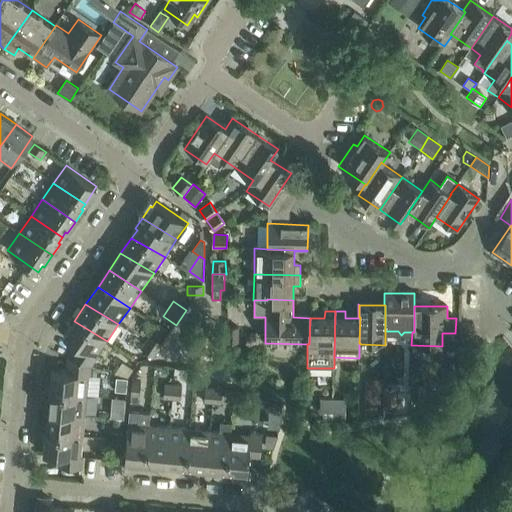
[(76,345),(67,357),(68,357),(91,366),(93,366),(98,359),(96,358),(107,341),(74,321),(64,336),(76,345)]
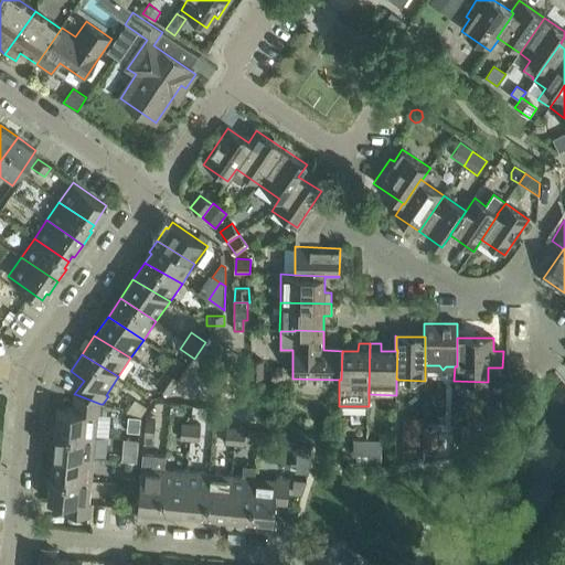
[(249,361),(249,376),(263,376),(264,360),(249,360),(249,361)]
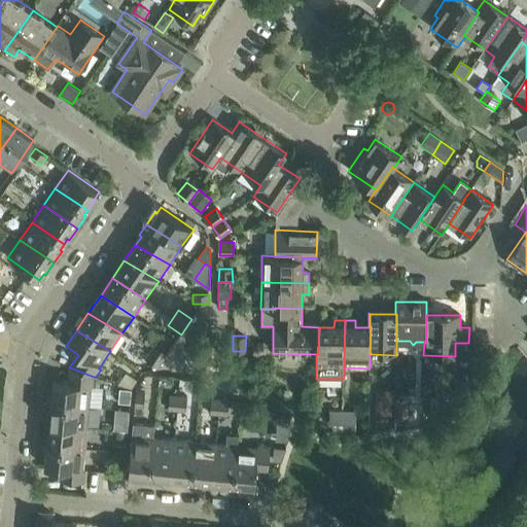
[(144,360),(157,370),(168,354),(154,345),(144,360)]
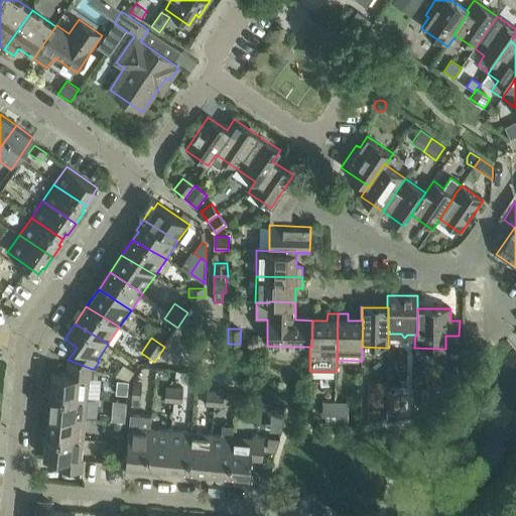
[(51,374),(49,395),(88,398),(90,379),(92,379),(93,371),(94,369),(92,369),(69,360),(68,360),(68,361),(67,376),(51,374)]
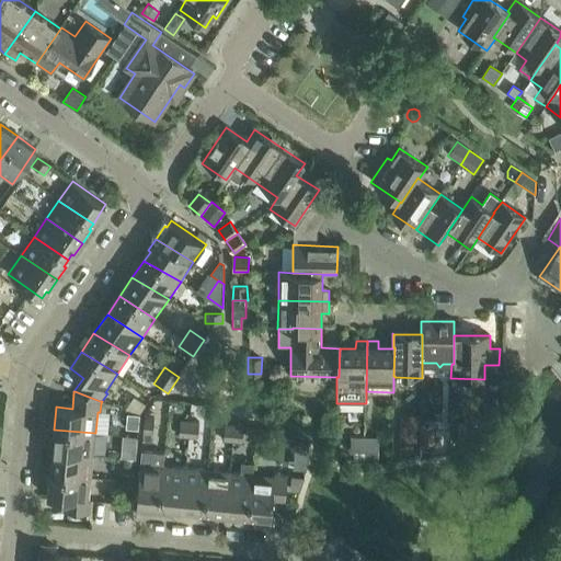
[(126,414),(125,428),(138,430),(139,415),(126,414)]
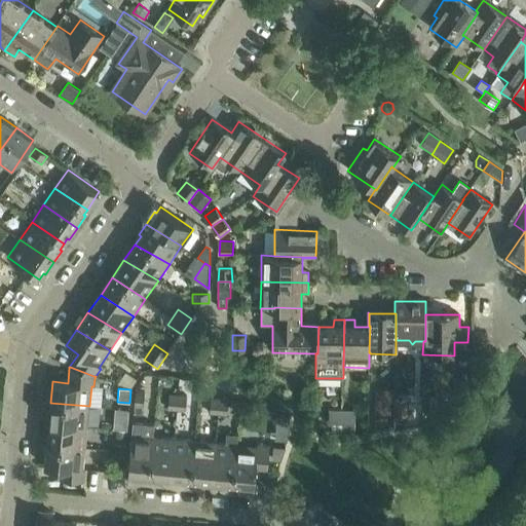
[(144,407),(145,392),(136,391),(135,406),(144,407)]
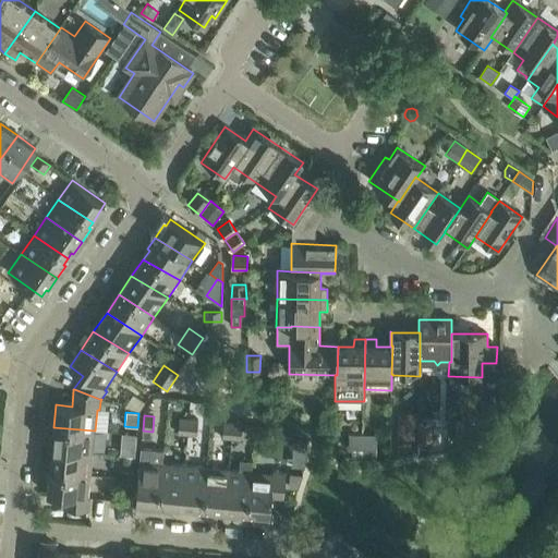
[(450,431),(461,431),(461,417),(450,417),(450,431)]
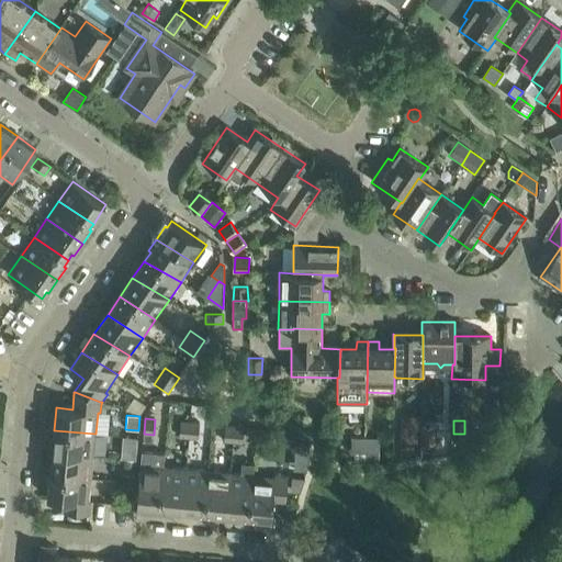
[(179,438),(189,439),(191,423),(180,422),(179,438)]
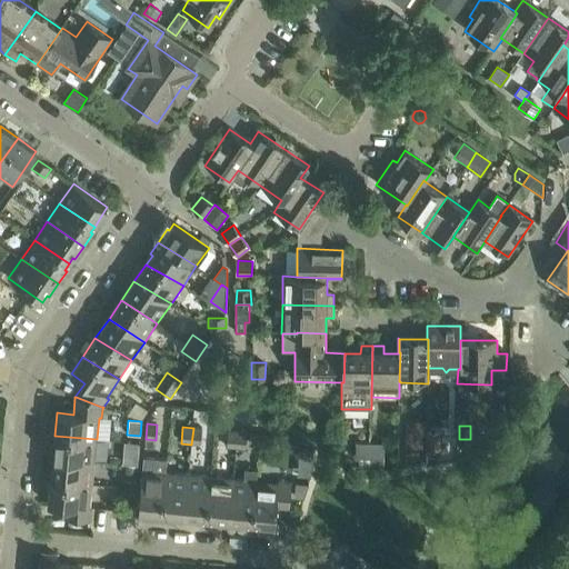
[(193,428),(191,445),(201,446),(202,429),(193,428)]
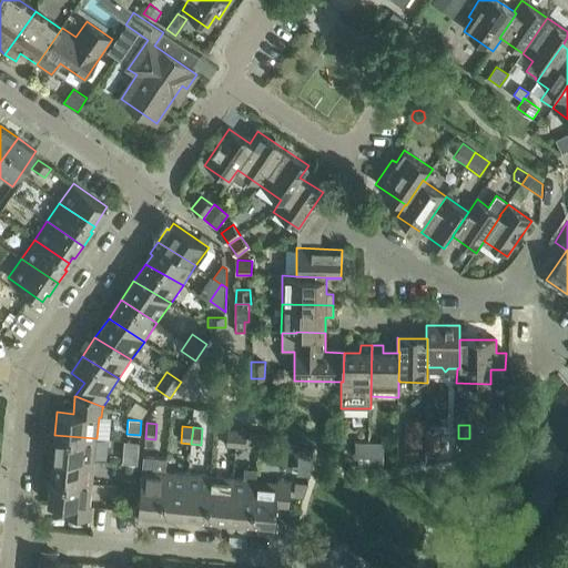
[(405,429),(404,447),(423,447),(423,429),(405,429)]
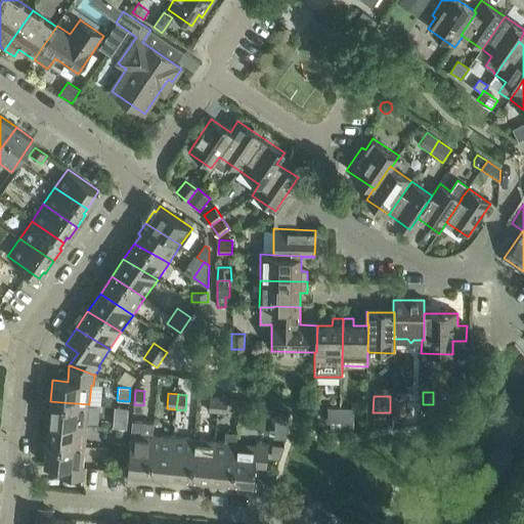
[(208,412),(218,413),(219,398),(210,397),(208,412)]
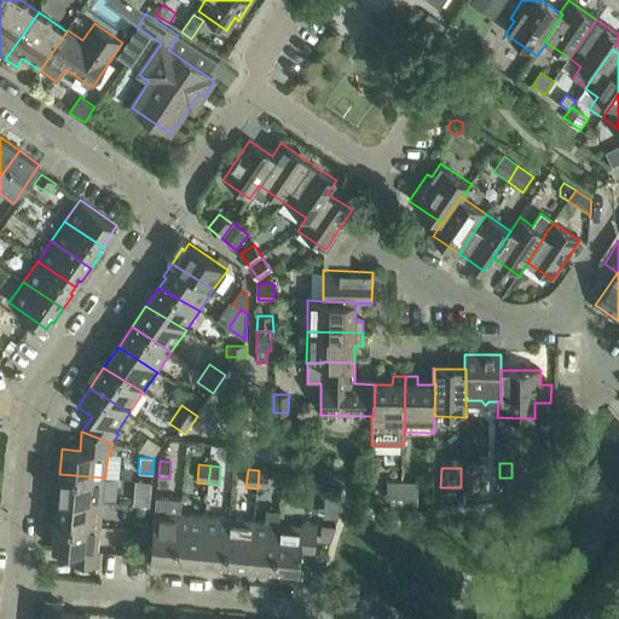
[(463,489),(481,490),(481,470),(463,469),(463,489)]
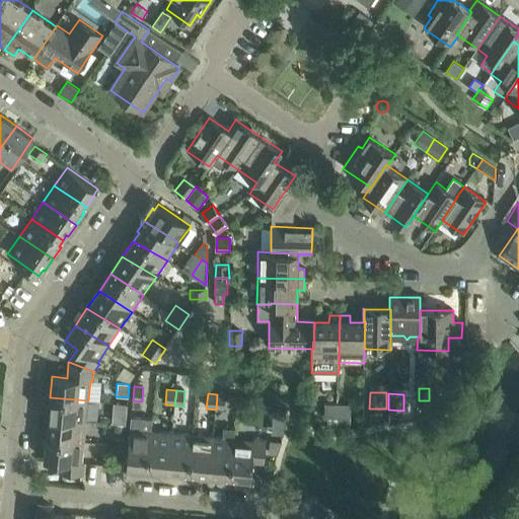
[(217,394),(216,410),(224,411),(226,395),(217,394)]
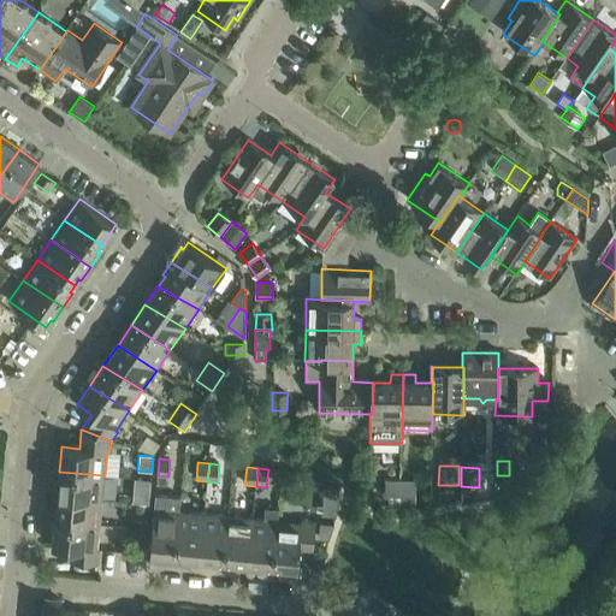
[(283,471),(283,481),(296,483),(296,472),(283,471)]
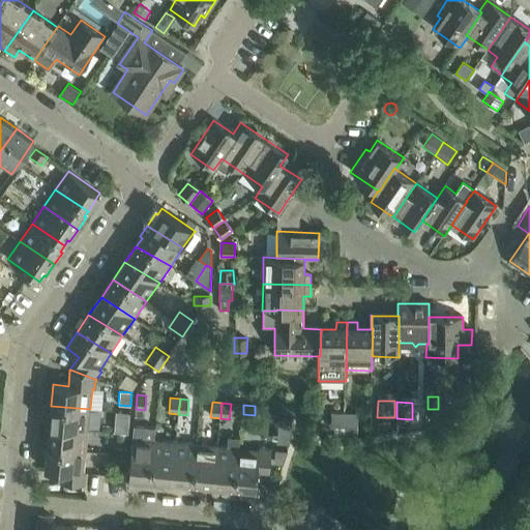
[(48,412),(47,427),(88,431),(90,409),(51,406),(50,413),(48,412)]
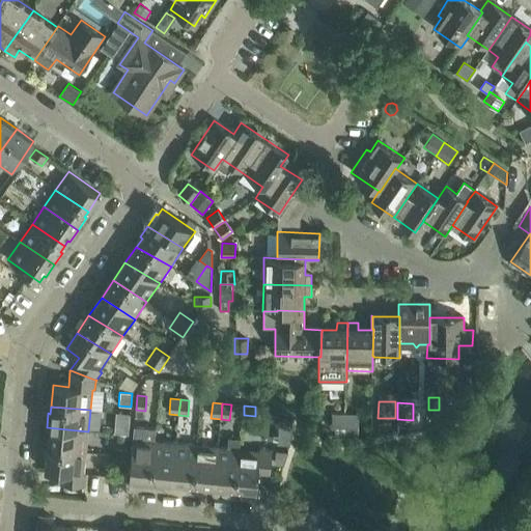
[(332,414),(332,427),(345,427),(345,414),(332,414)]
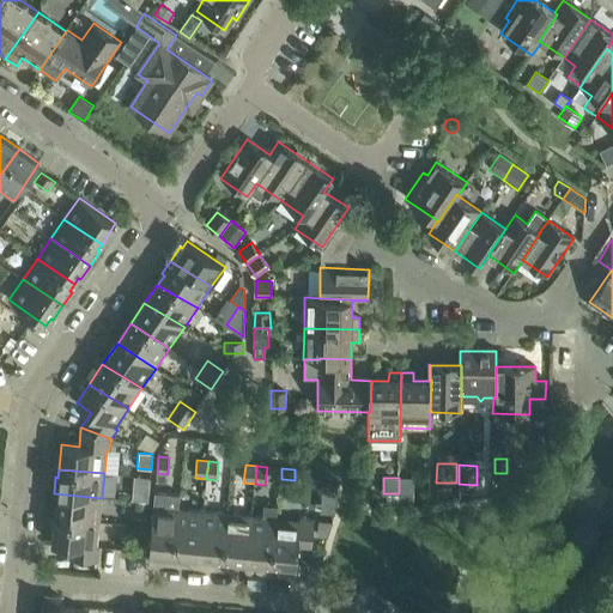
[(399,478),(399,493),(414,495),(414,478),(399,478)]
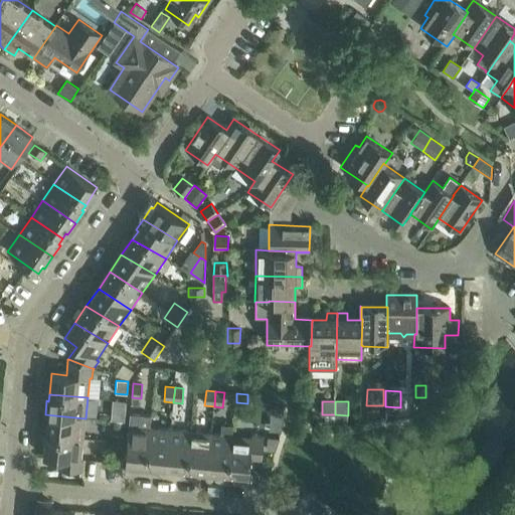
[(271,406),(270,422),(282,423),(282,421),(283,407),(271,406)]
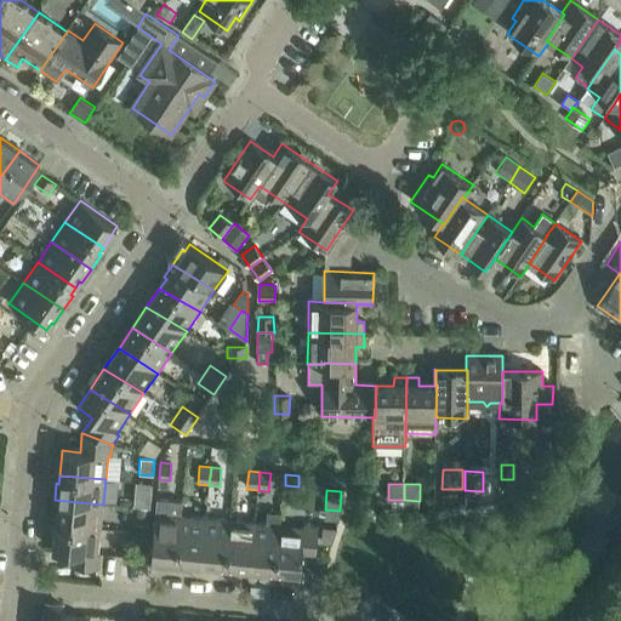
[(138,508),(141,508),(149,510),(151,496),(136,495),(135,507),(138,507),(138,508)]
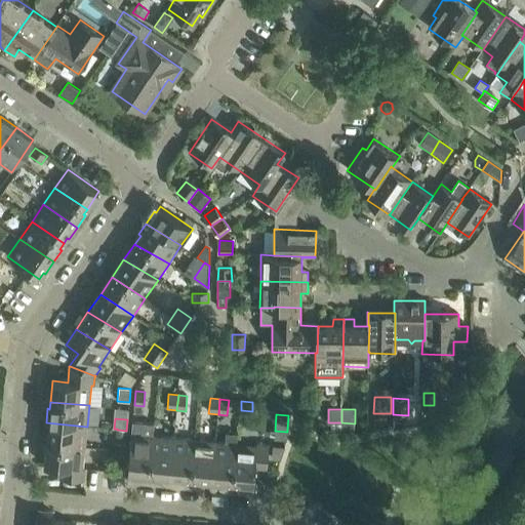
[(131,434),(128,473),(150,475),(153,436),(155,423),(132,421),(131,434)]
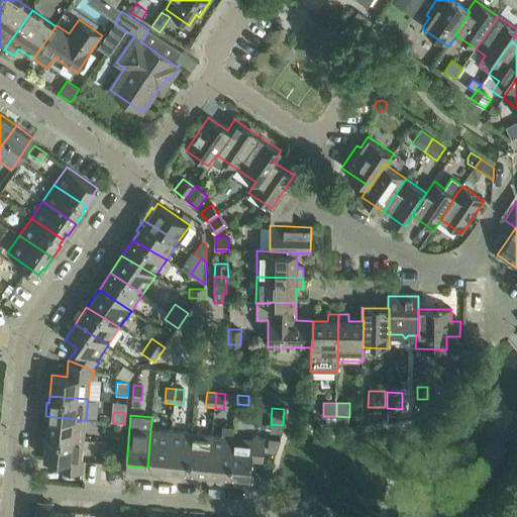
[(46,430),(45,437),(84,440),(86,420),(45,416),(43,430),(46,430)]
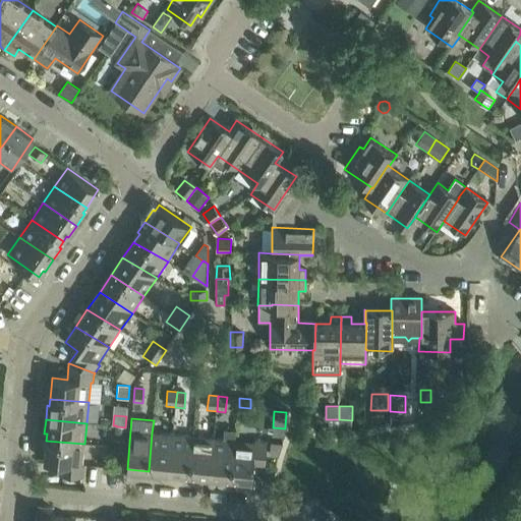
[(116,426),(114,441),(124,442),(126,427),(125,427),(118,426),(116,426)]
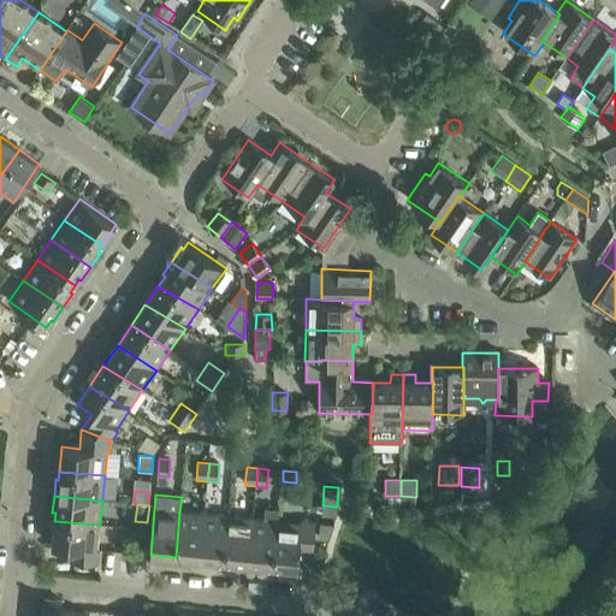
[(253,519),(249,563),(273,566),(277,521),(278,521),(279,509),(266,508),(265,520),(253,519)]
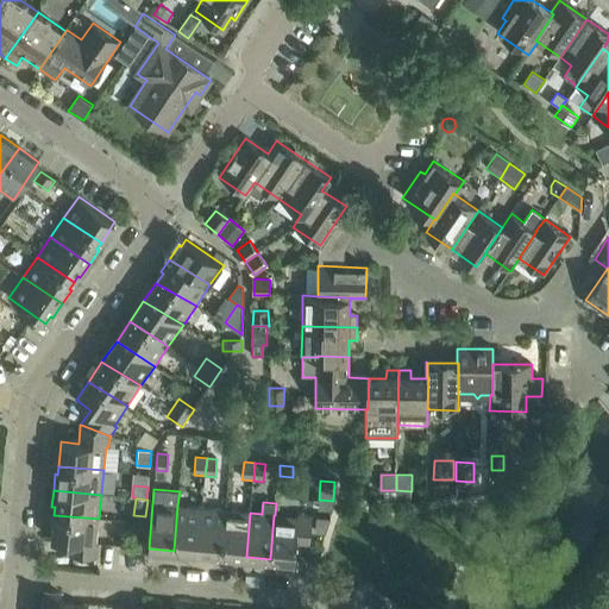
[(177,506),(174,551),(198,553),(202,508),(177,506)]
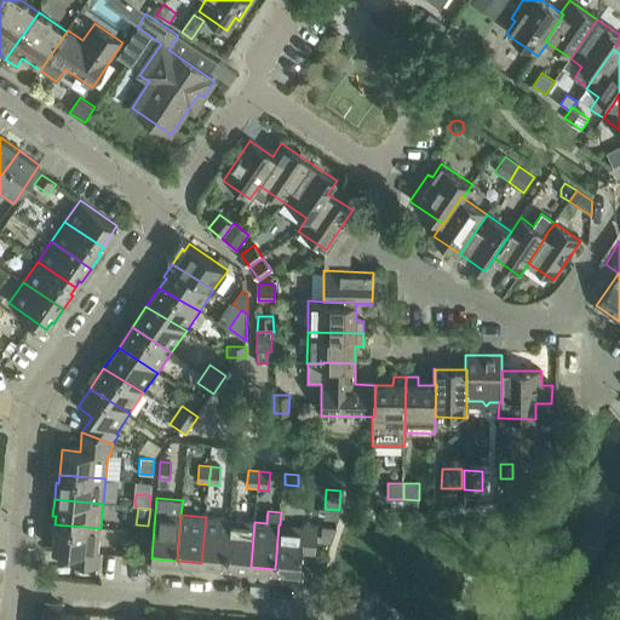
[(206,517),(201,563),(225,566),(230,520),(206,517)]
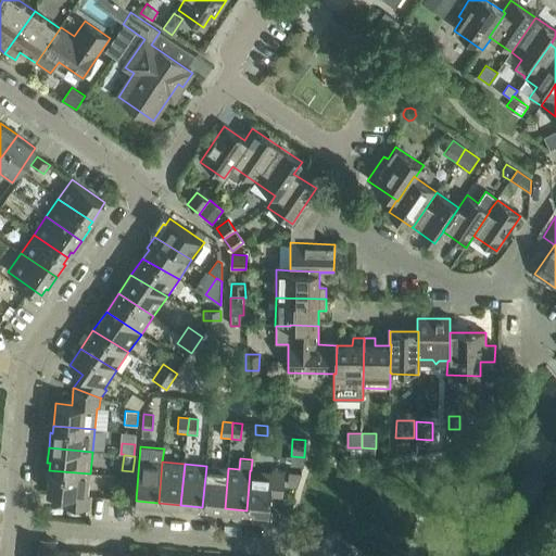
[(206,466),(202,507),(225,508),(228,468),(206,466)]
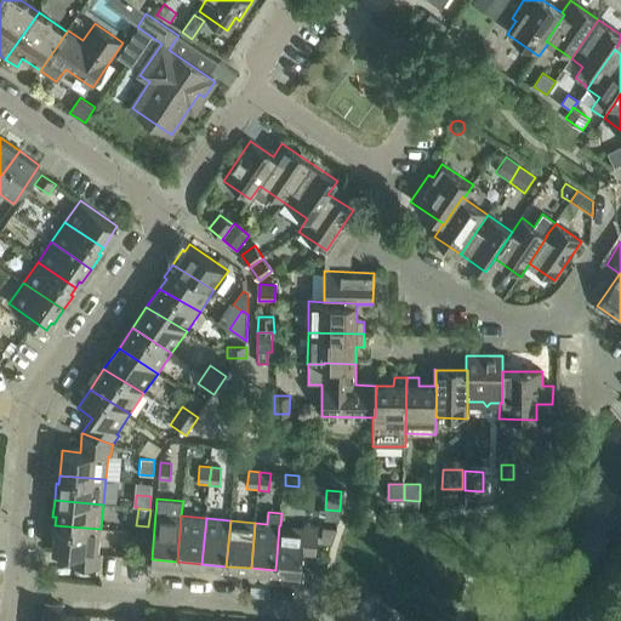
[(69,567),(98,569),(100,569),(102,554),(98,554),(101,529),(55,525),(52,551),(70,552),(69,567)]
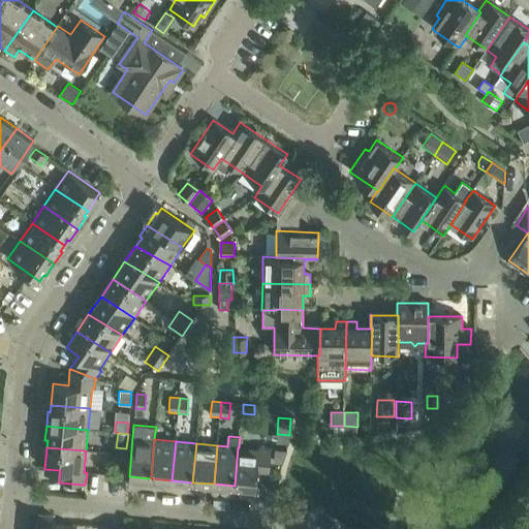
[(238,447),(235,486),(256,488),(257,473),(269,474),(272,448),(258,447),(258,448),(239,447),(238,447)]
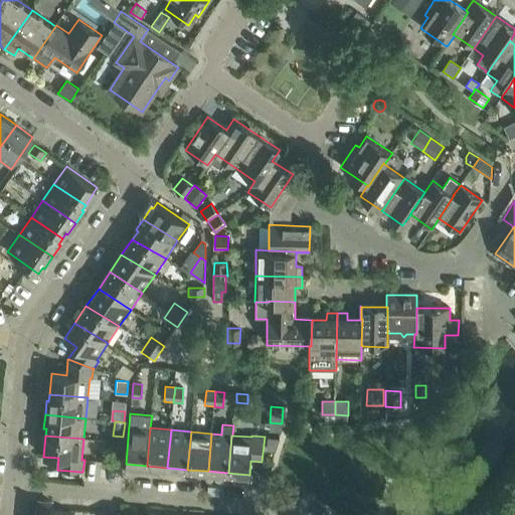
[(268,437),(267,450),(275,451),(276,451),(280,438),(278,437),(268,437)]
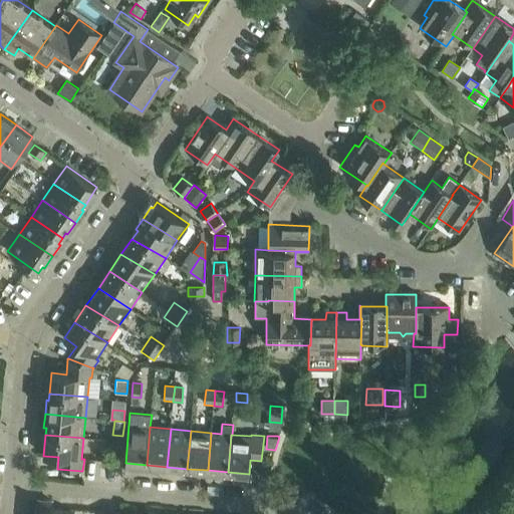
[(34,509),(34,513),(72,513),(73,512),(50,510),(51,501),(38,500),(37,509),(34,509)]
